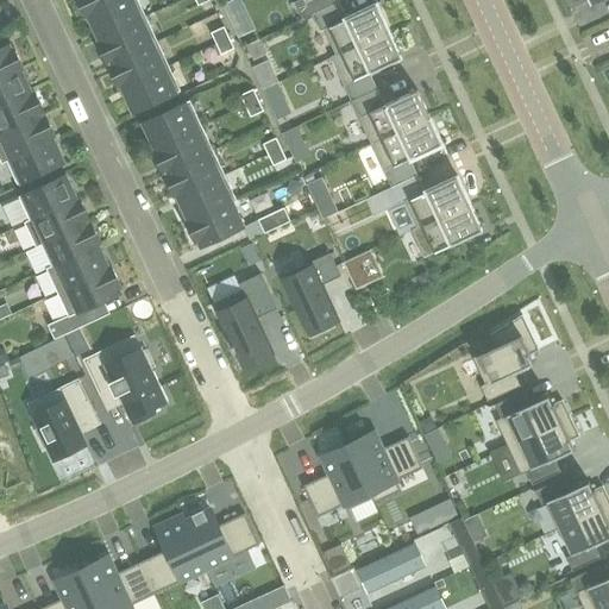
[(77,0),(85,14),(115,0),(77,0)]
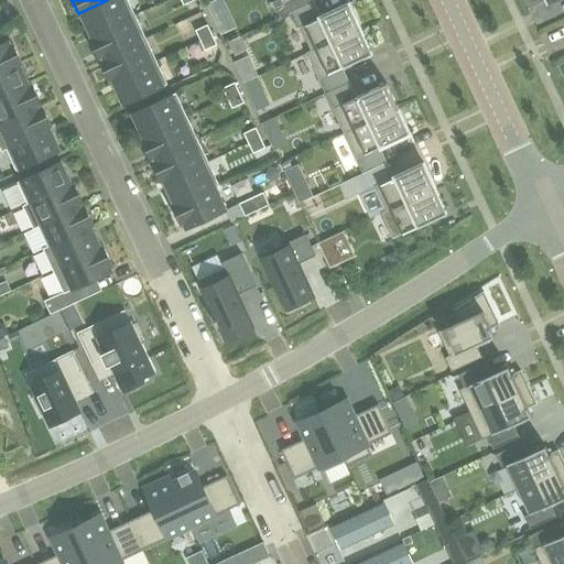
[(83,13),(93,35),(134,15),(127,0),(107,0),(78,13),(78,14),(83,13)]
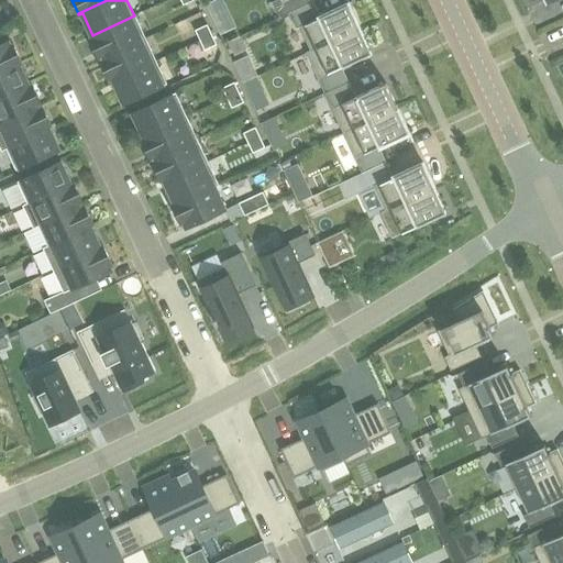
[(275,0),(273,1),(280,17),(288,13),(312,2),(311,0),(275,0)]
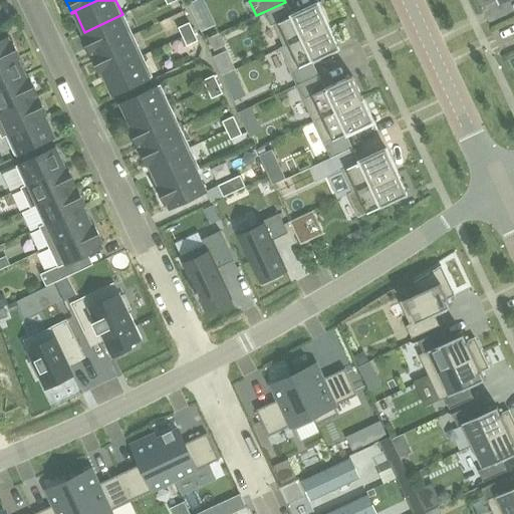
[(286,1),(285,2),(263,12),(270,26),(273,24),(283,46),(279,48),(328,25),(318,3),(292,15),(286,1)]
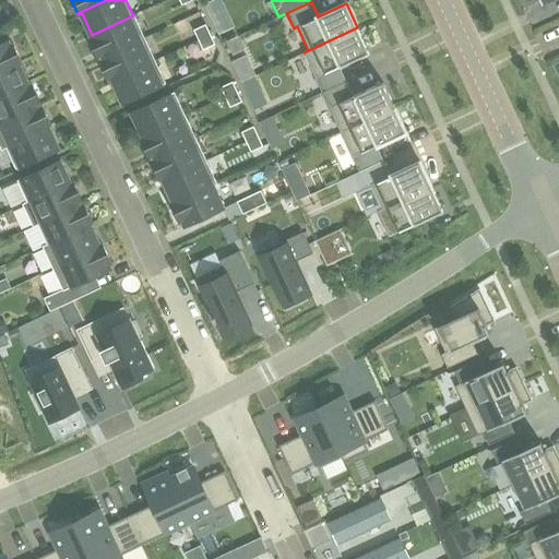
[(90,39),(98,59),(144,37),(133,15),(92,35),(93,37),(90,39)]
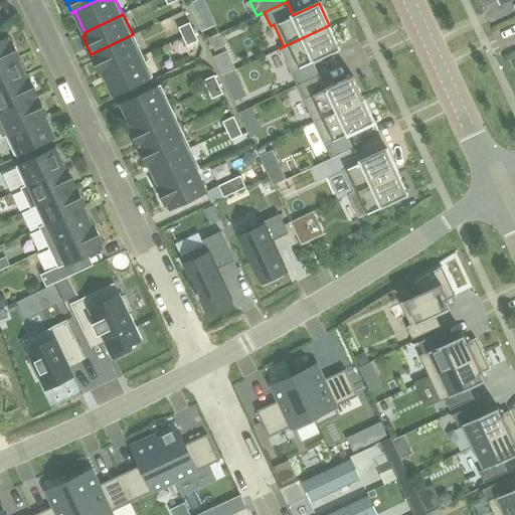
[(189,22),(178,27),(182,36),(193,31),(189,22)]
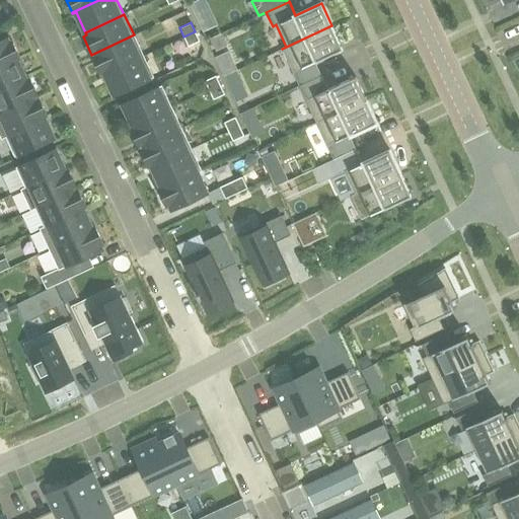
[(299,85),(321,75),(314,62),(343,49),(331,25),(282,49),(299,85)]
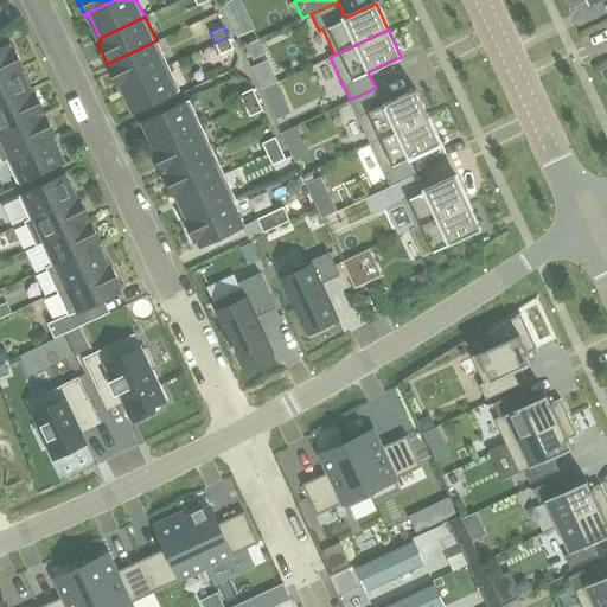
[(228,37),(215,43),(221,53),(234,48),(228,37)]
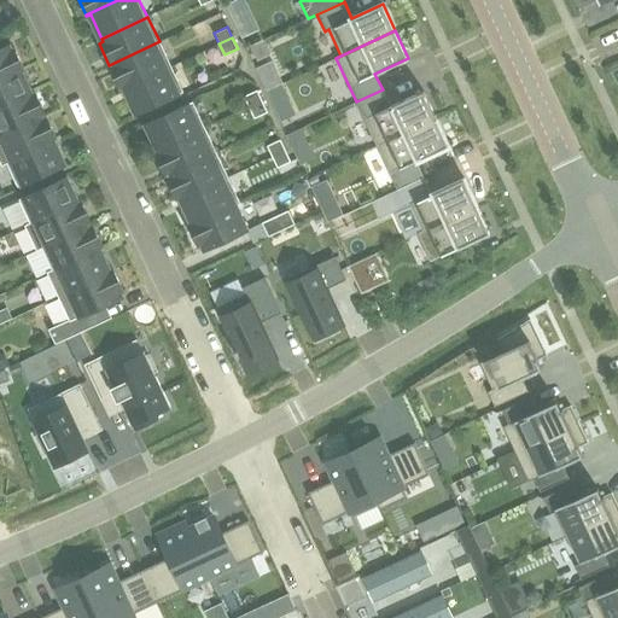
[(123,85),(124,88),(172,66),(159,41),(109,65),(120,87),(123,85)]
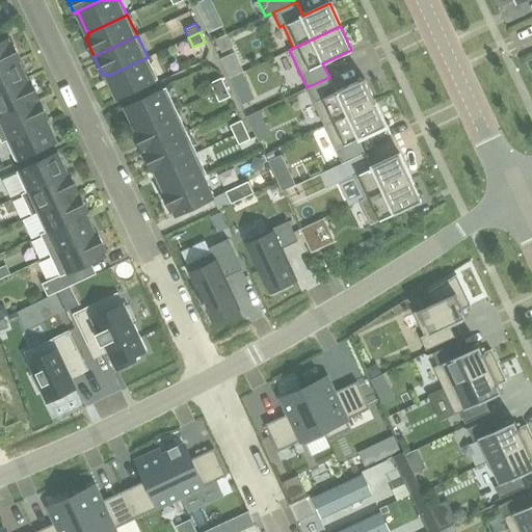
[(0,68),(20,58),(12,42),(9,44),(7,38),(0,42),(0,68)]
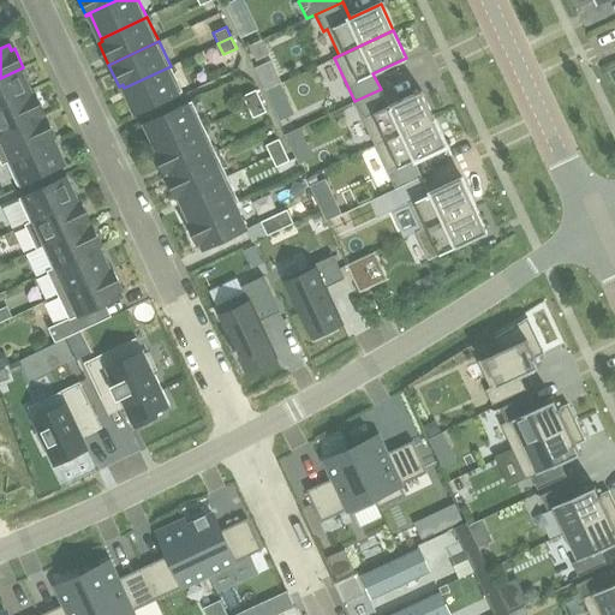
[(183,91),(171,66),(124,88),(136,113),(177,94),(183,91)]
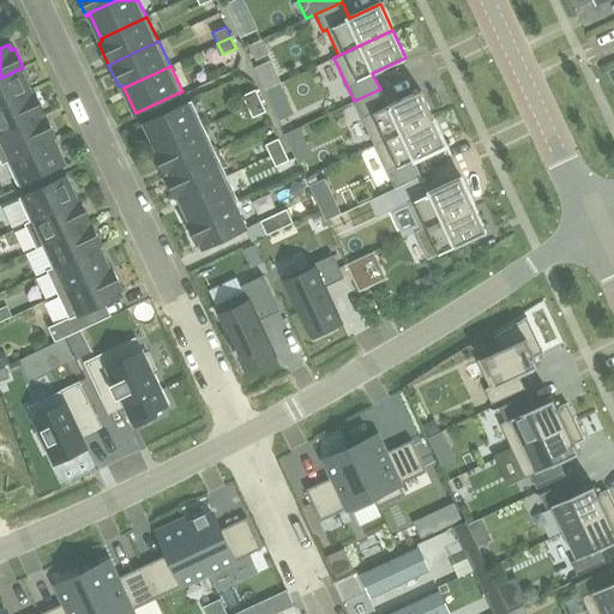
[(24,68),(23,67),(0,78),(0,107),(30,92),(19,70),(24,68)]
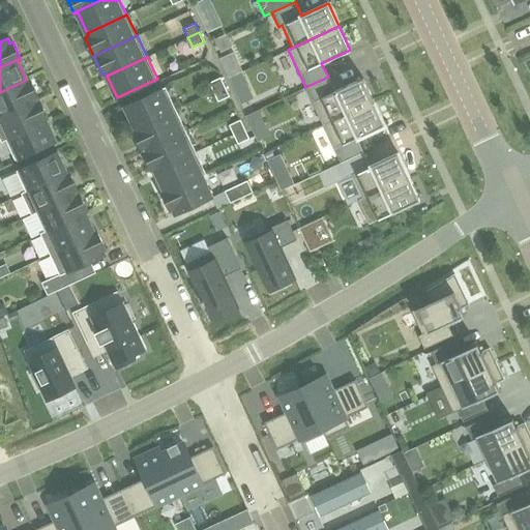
[(221,77),(209,82),(213,91),(225,86),(221,77)]
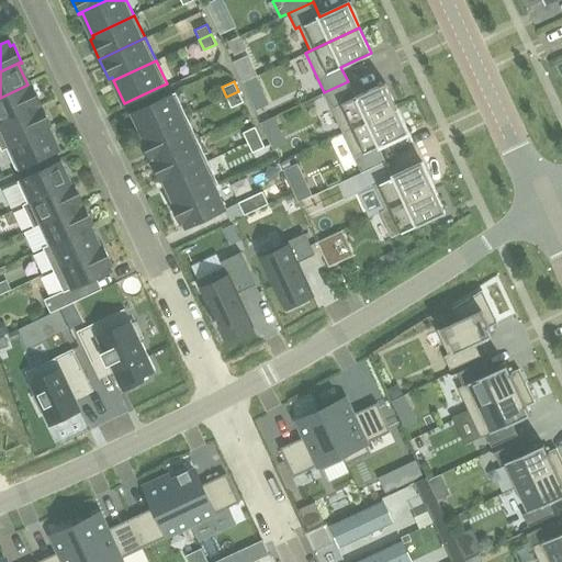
[(343,133),(396,108),(384,82),(355,97),(348,81),(324,92),(343,133)]
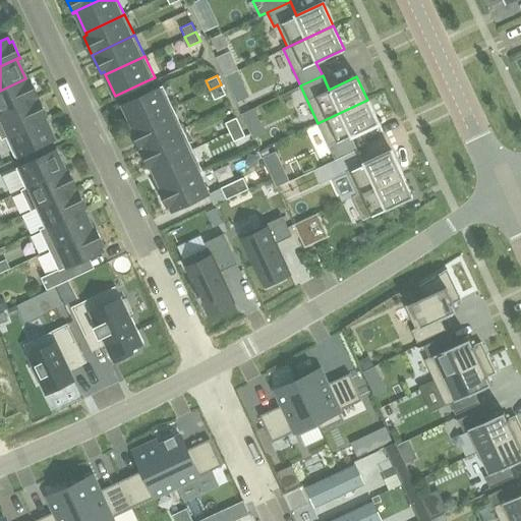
[(26,80),(25,78),(0,91),(0,114),(39,97),(30,78),(26,80)]
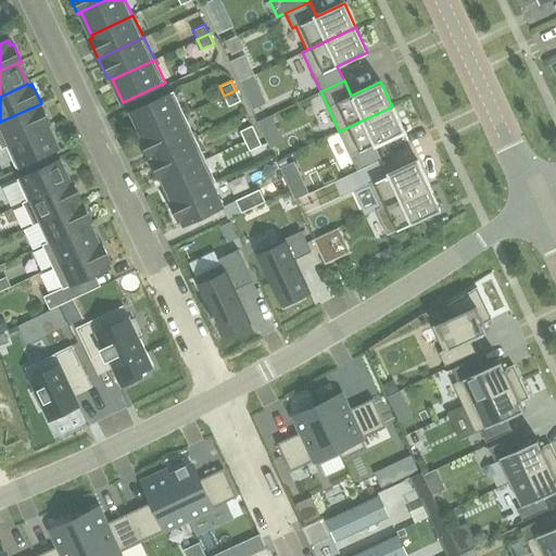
[(236,90),(224,96),(228,105),(240,100),(236,90)]
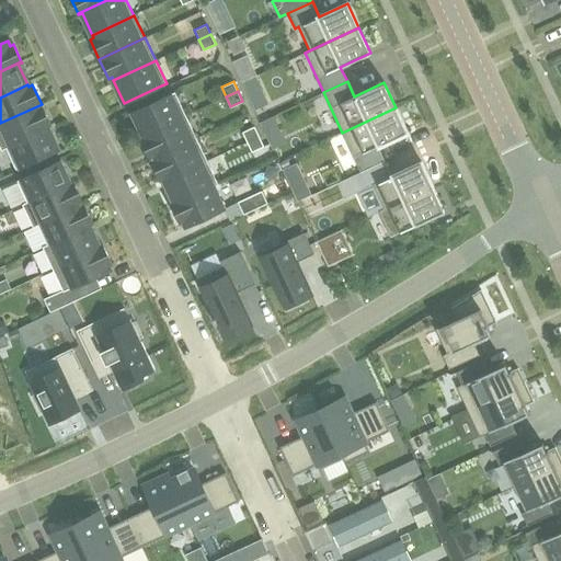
[(144,135),(185,115),(174,92),(170,94),(133,112),(144,135)]
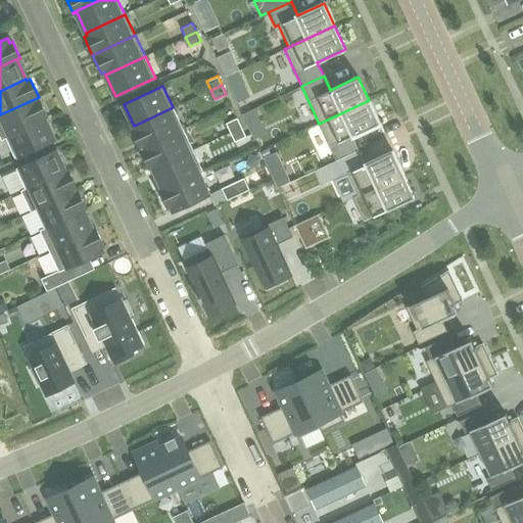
[(47,115),(39,97),(0,114),(0,137),(1,139),(45,119),(44,117),(47,115)]
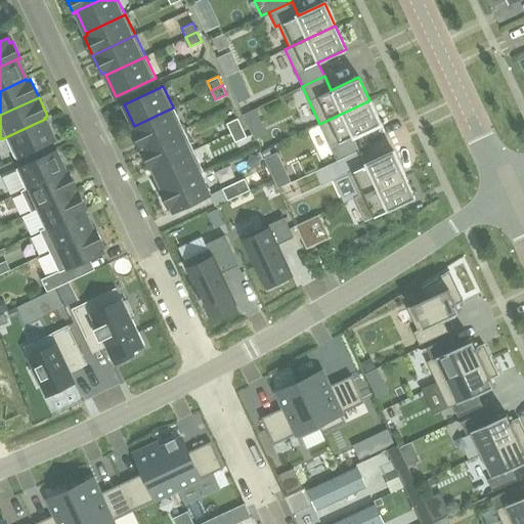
[(381,123),(369,100),(319,124),(337,161),(358,150),(352,136),(381,123)]
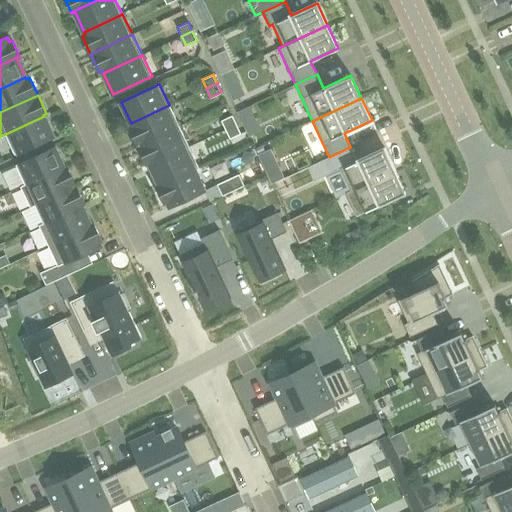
[(169,105),(131,123),(132,126),(129,128),(137,146),(179,126),(169,105)]
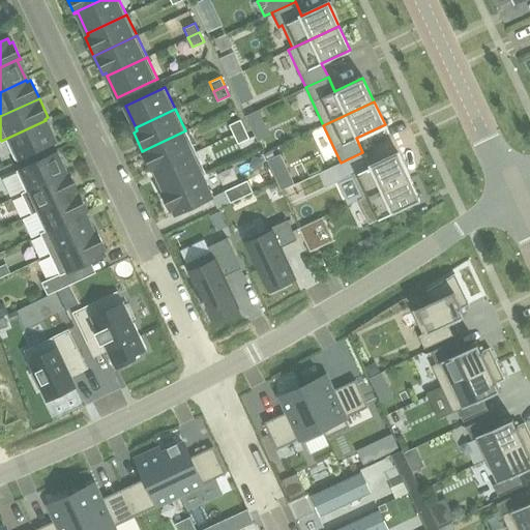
[(233,135),(244,129),(240,119),(229,124),(233,135)]
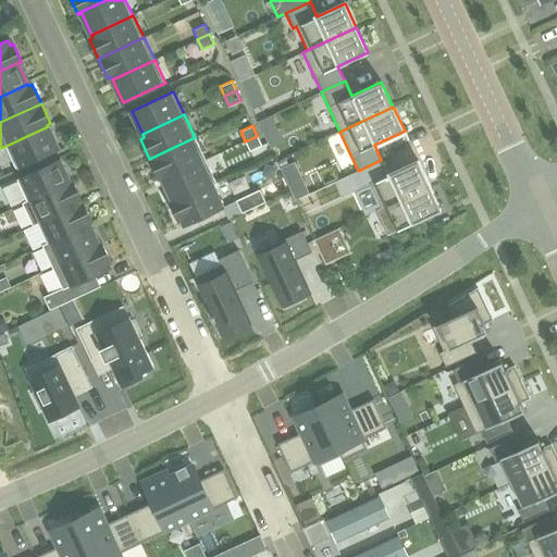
[(48,126),(1,148),(1,149),(7,147),(16,168),(21,165),(21,166),(58,149),(48,126)]
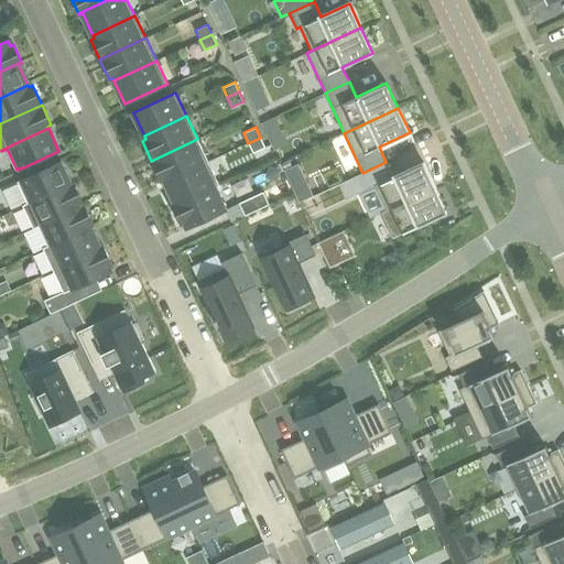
[(264,148),(260,138),(248,143),(253,153),(264,148)]
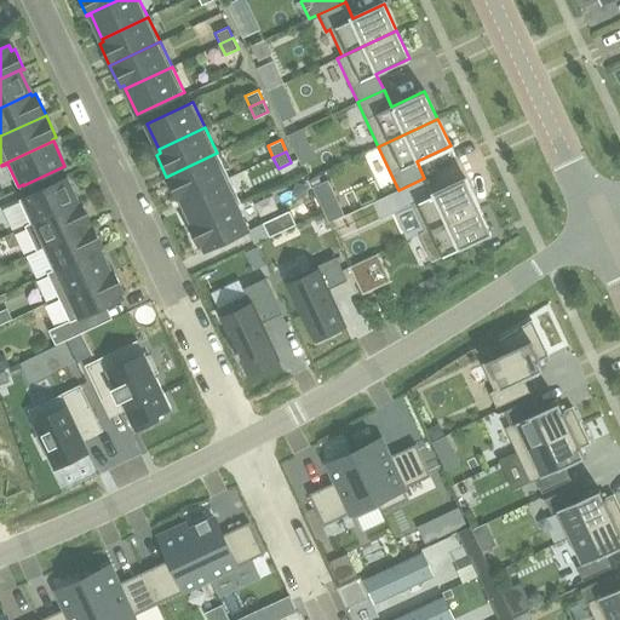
[(217,153),(166,177),(177,199),(181,196),(182,200),(229,178),(217,153)]
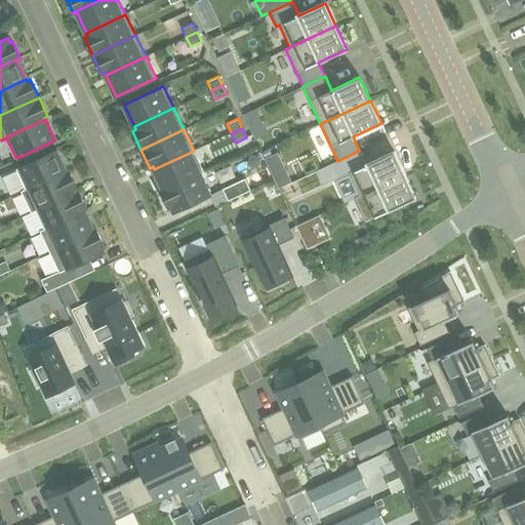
[(22,192),(65,171),(55,151),(16,169),(26,189),(21,191),(22,192)]
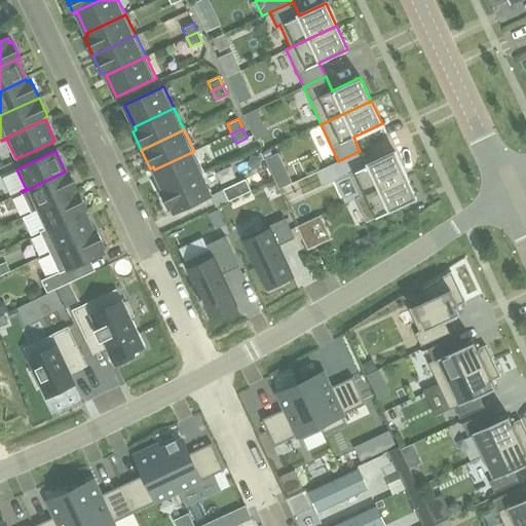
[(161,192),(203,172),(194,151),(154,170),(164,190),(160,191),(161,192)]
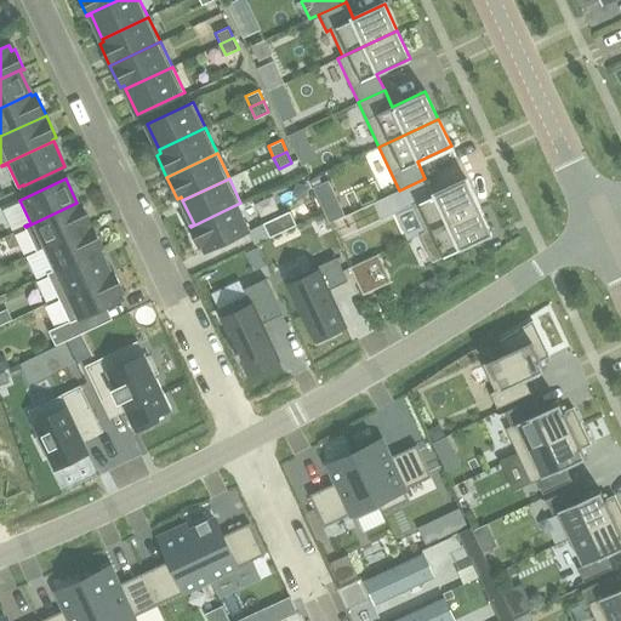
[(426,178),(374,203),(381,218),(396,212),(412,205),(425,231),(420,233),(420,234),(479,206),(466,180),(434,194),(426,178)]
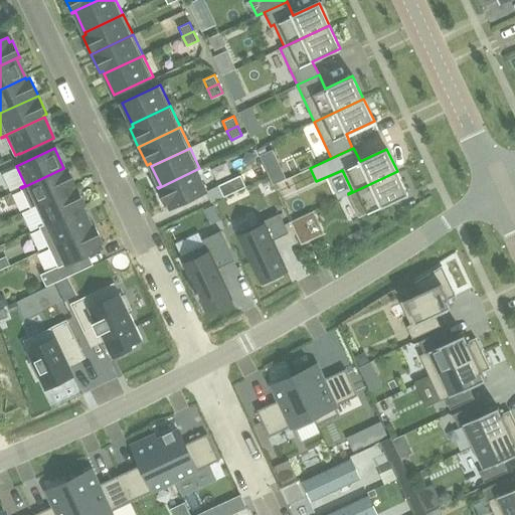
[(64,170),(63,168),(21,188),(30,208),(76,186),(67,168),(64,170)]
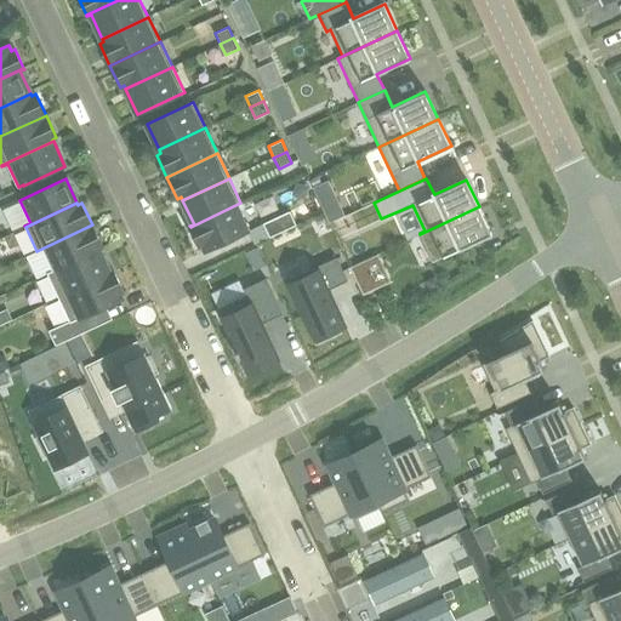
[(240,203),(191,227),(199,246),(204,244),(206,251),(248,232),(235,206),(241,204),(240,203)]
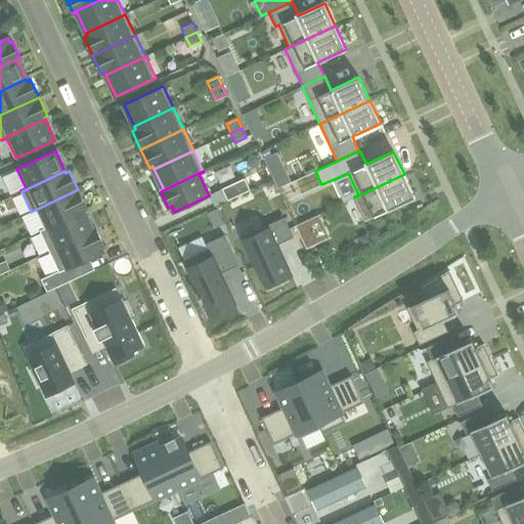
[(404,174),(354,198),(364,221),(415,198),(404,174)]
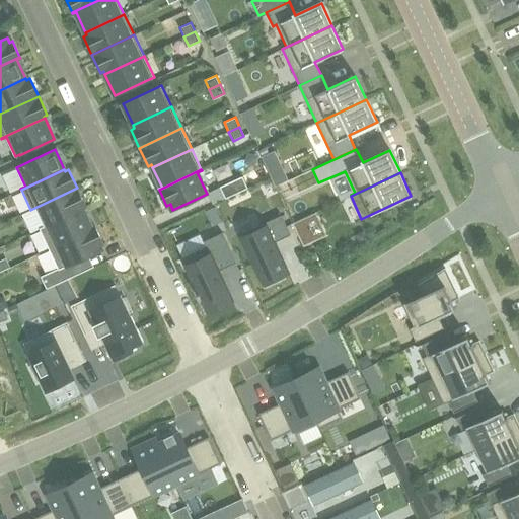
[(242,176),(220,187),(225,198),(247,188),(242,176)]
